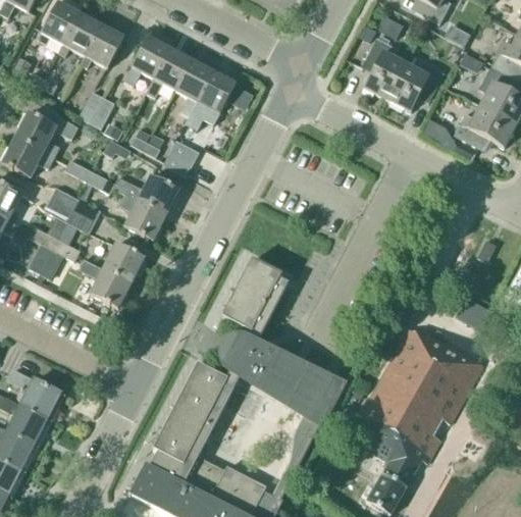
[(6,0),(0,10),(0,13),(8,17),(15,5),(29,12),(35,0),(6,0)]
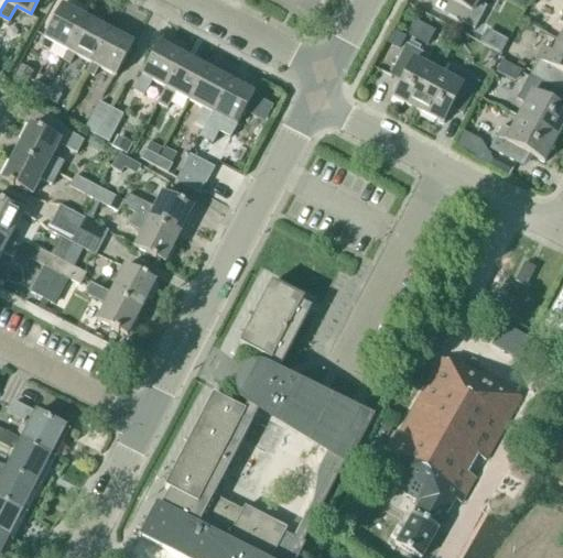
[(455,0),(448,12),(475,26),(487,3),(480,0),(455,0)]
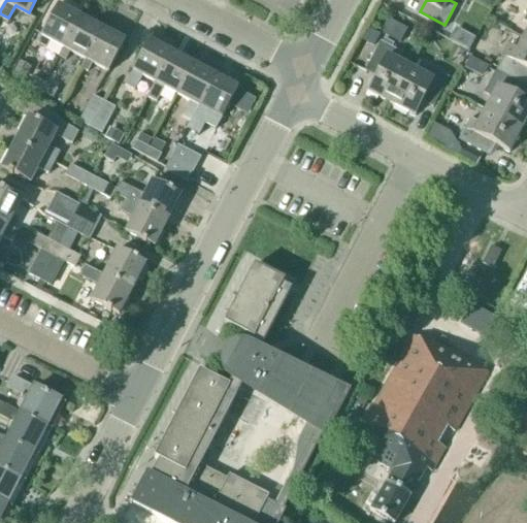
[(64,45),(81,13),(58,2),(37,40),(46,45),(51,37),(64,44),(64,45)]
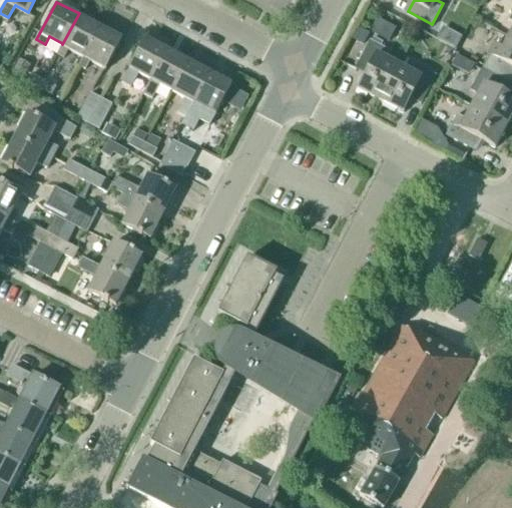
[(84,55),(100,25),(79,13),(62,44),(62,43),(57,52),(64,56),(69,47),(83,54),(84,55)]
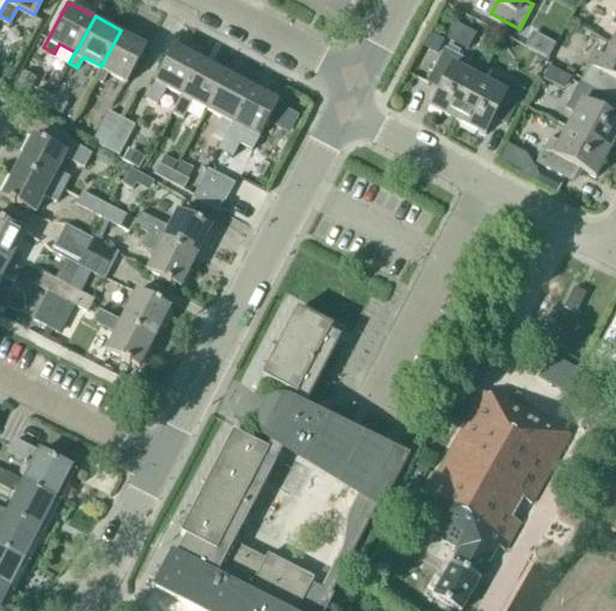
[(445,36),(433,29),(432,28),(423,41),(424,43),(434,48),(436,51),(445,36)]
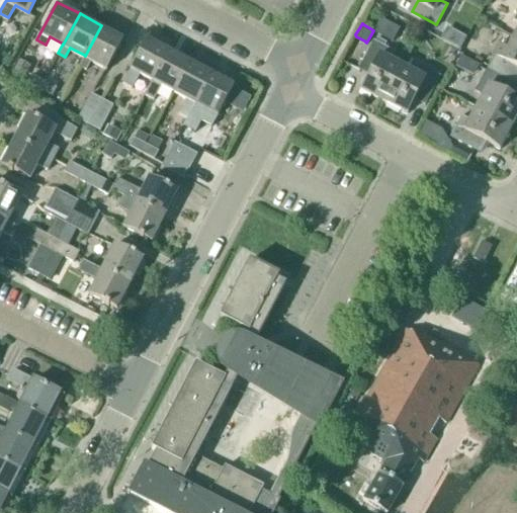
[(85,56),(84,55),(79,64),(87,68),(91,59),(106,68),(123,36),(101,25),(85,56)]
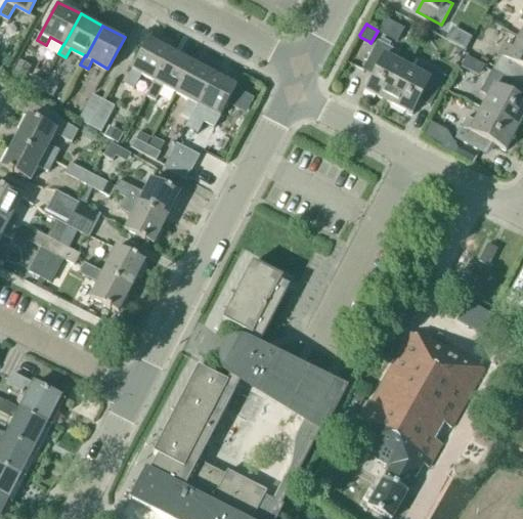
[(522,36),(520,35),(514,47),(506,43),(494,65),(518,77),(522,68),(522,36)]
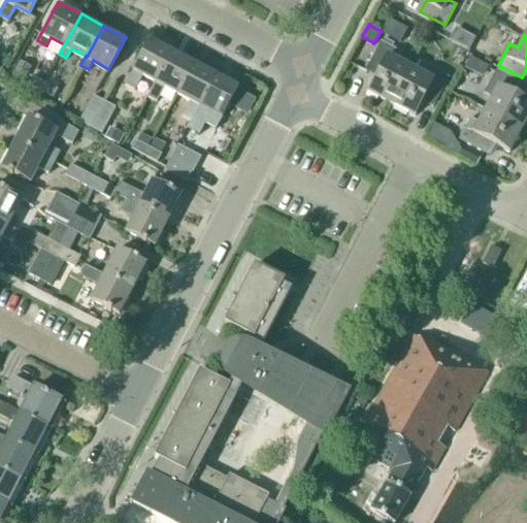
[(156,79),(172,48),(150,36),(133,67),(125,82),(135,87),(142,72),(155,79),(156,79)]
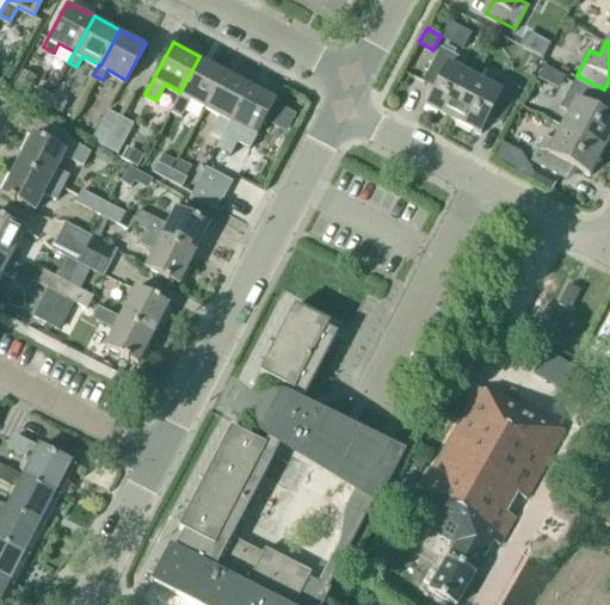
[(454,116),(475,75),(461,67),(466,57),(441,44),(426,73),(439,80),(427,103),(454,116)]
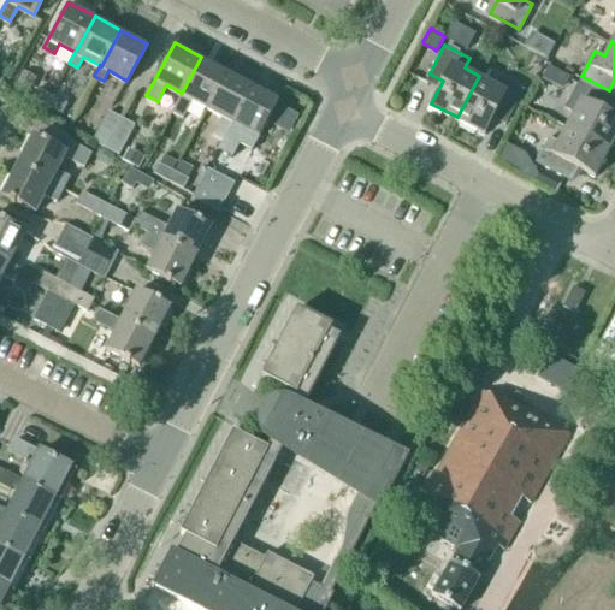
[(207,107),(226,70),(201,57),(182,93),(181,93),(172,110),(183,116),(191,99),(207,107)]
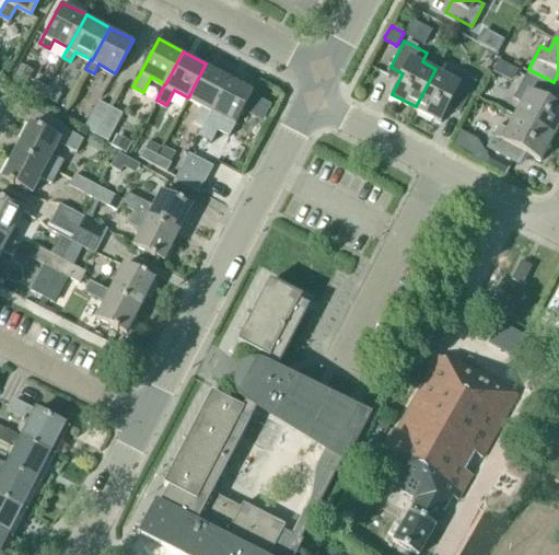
[(27,80),(34,68),(21,60),(14,72),(27,80)]
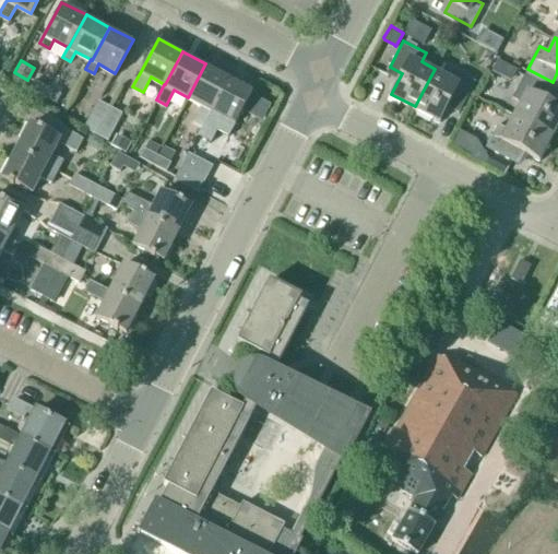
[(211,109),(229,77),(205,63),(188,97),(201,104),(192,119),(203,125),(211,109)]
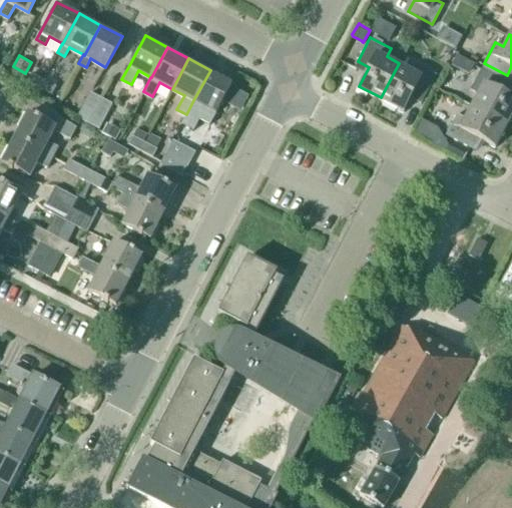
[(399,63),(381,97),(403,109),(413,90),(424,96),(436,72),(416,61),(411,69),(399,63)]
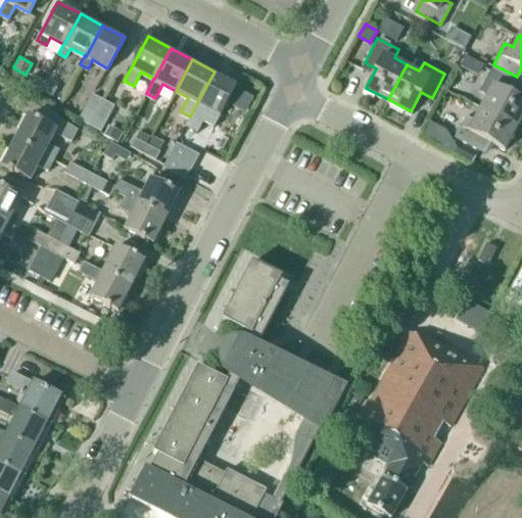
[(481,105),(516,125),(521,113),(521,98),(509,92),(515,81),(491,67),(480,89),(488,93),(481,105)]
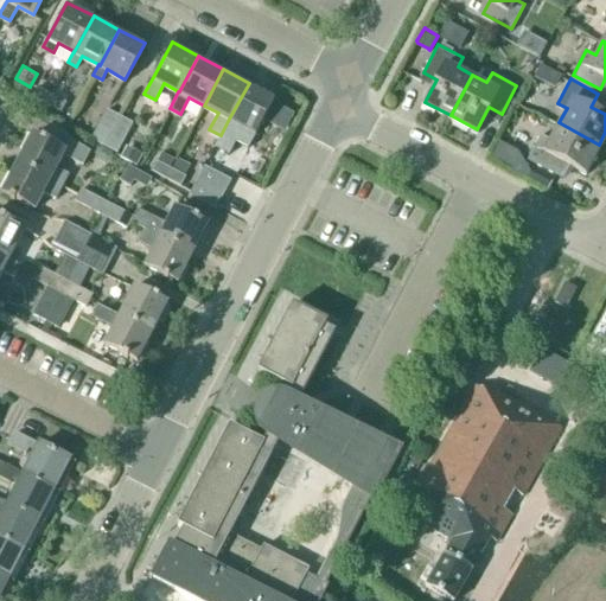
[(48,101),(52,91),(38,83),(33,93),(48,101)]
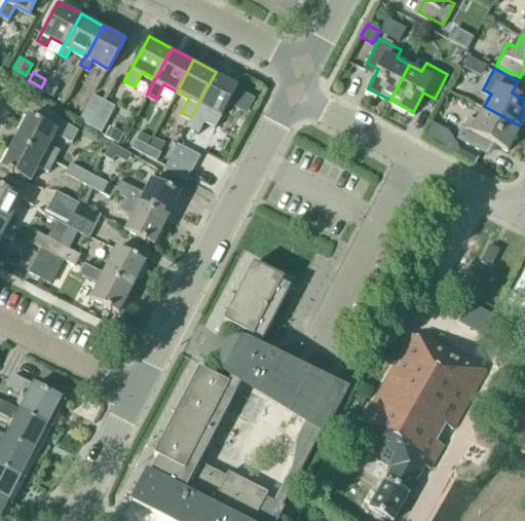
[(198,103),(191,117),(199,122),(207,107),(221,115),(237,84),(216,72),(198,103)]
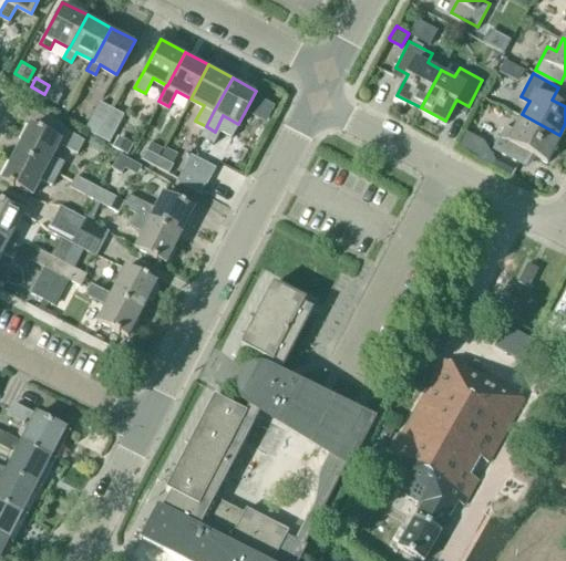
[(49,85),(44,94),(58,101),(62,92),(49,85)]
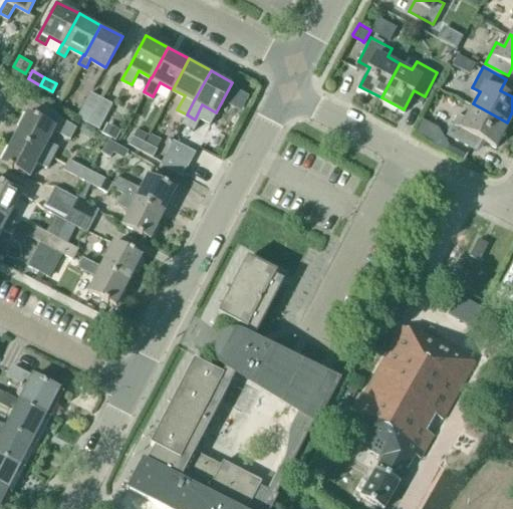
[(88,120),(102,95),(90,89),(77,114),(88,120)]
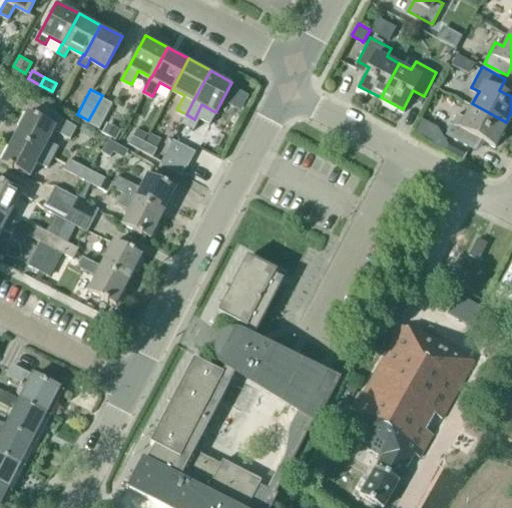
[(102,95),(88,120),(99,125),(112,101),(102,95)]
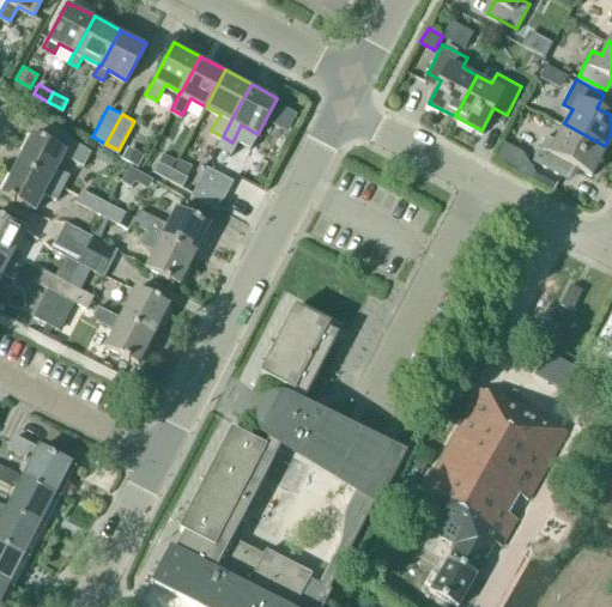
[(592,173),(605,146),(564,123),(557,139),(547,133),(534,158),(562,174),(569,161),(592,173)]
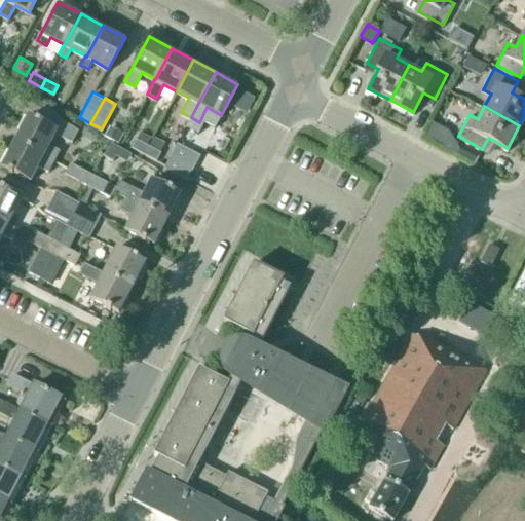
[(14,139),(54,159),(60,149),(49,143),(55,132),(72,140),(79,127),(60,116),(54,127),(28,114),(14,139)]
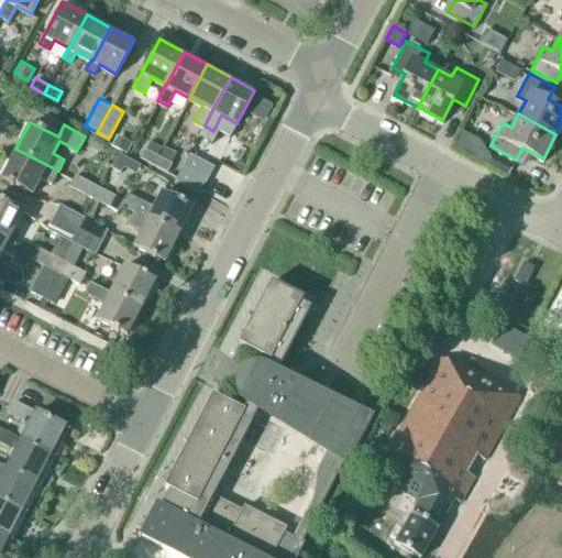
[(483,138),(464,129),(456,143),(475,153),(483,138)]
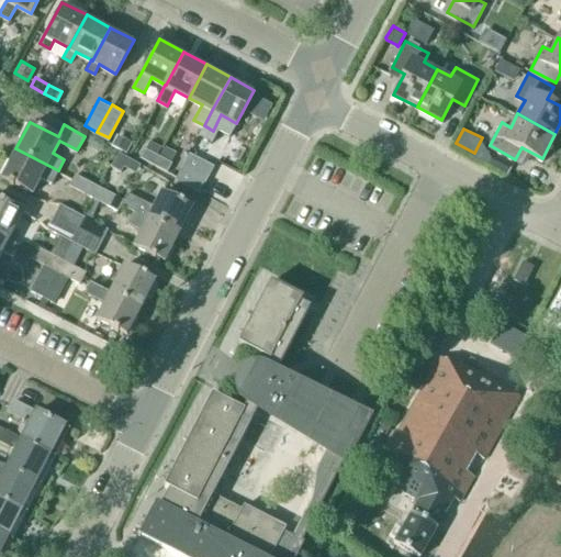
[(201,130),(201,131),(195,141),(205,145),(206,141),(208,141),(210,135),(211,134),(201,130)]
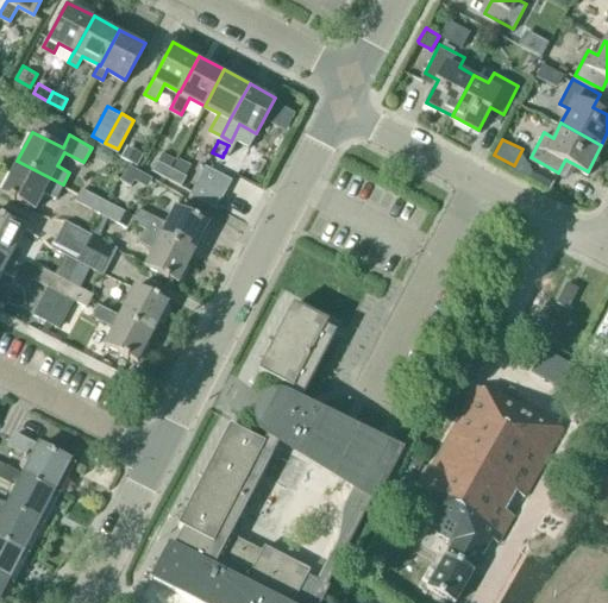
[(132,145),(129,143),(127,143),(120,155),(137,163),(144,151),(140,150),(138,149),(133,145),(132,145)]
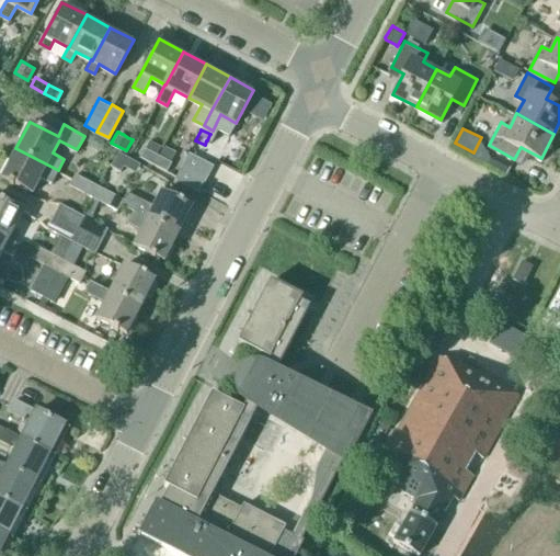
[(153,162),(159,152),(157,151),(161,144),(149,138),(145,146),(140,155),(153,162)]
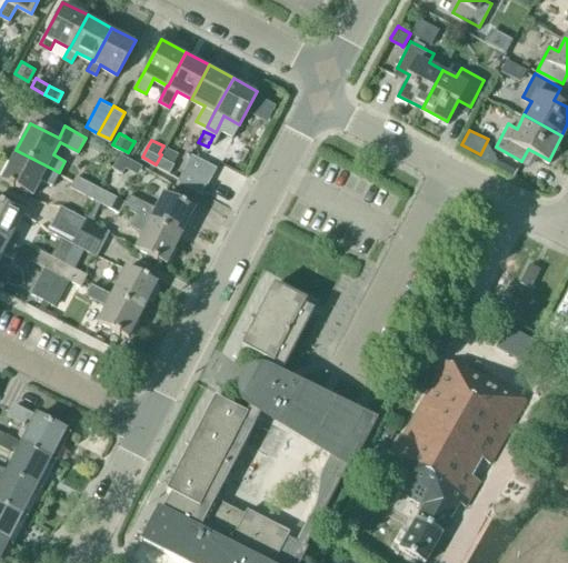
[(167,144),(161,154),(173,161),(176,158),(178,153),(179,151),(167,144)]
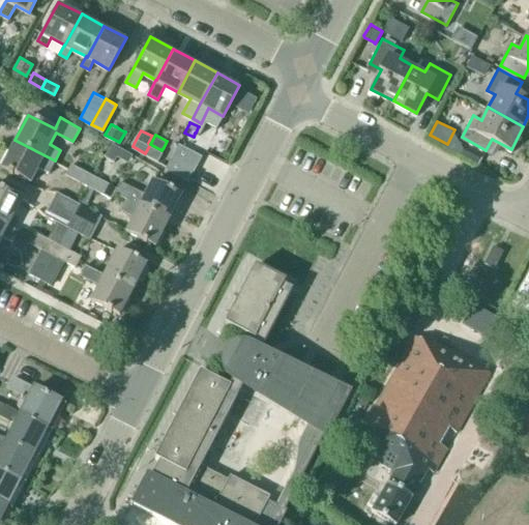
[(50,171),(55,161),(15,140),(2,165),(31,180),(38,166),(50,171)]
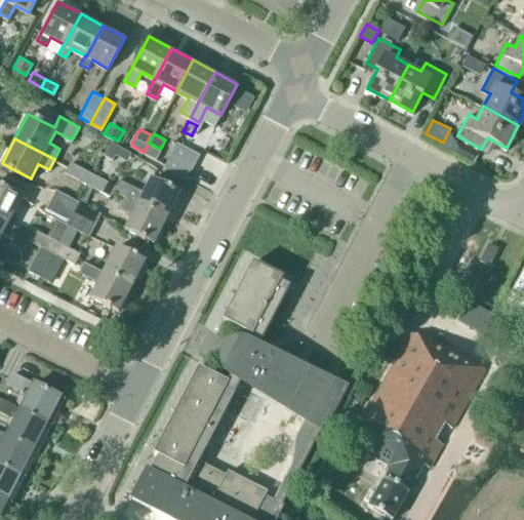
[(111,140),(104,153),(105,154),(108,155),(114,158),(117,153),(121,146),(113,142),(111,140)]
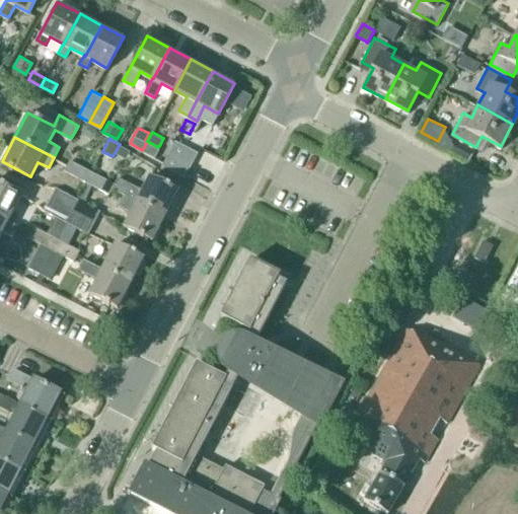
[(185,175),(198,151),(175,139),(162,164),(185,175)]
